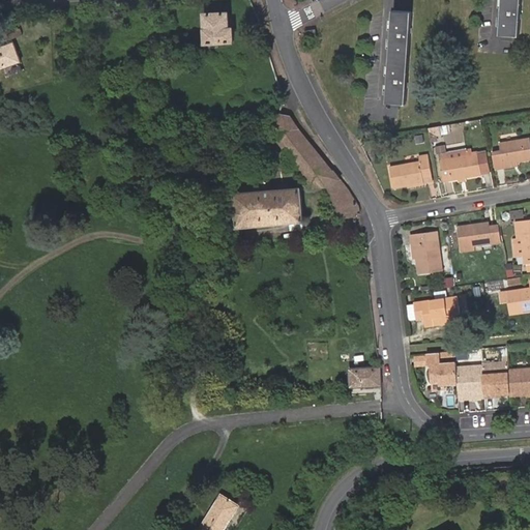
[(521,0),(502,0),(500,35),(518,36),(521,0)]
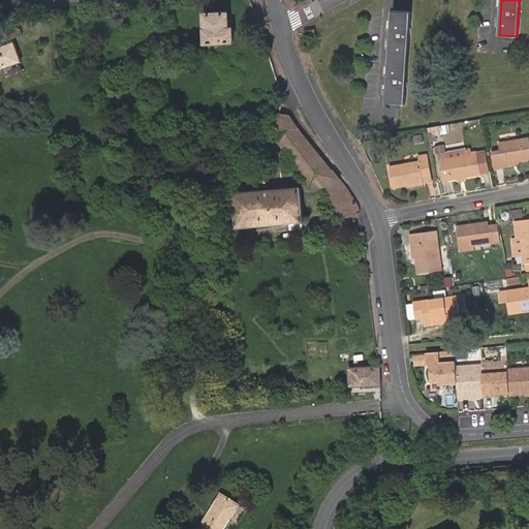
[(161,11),(161,25),(169,25),(169,10),(161,11)]
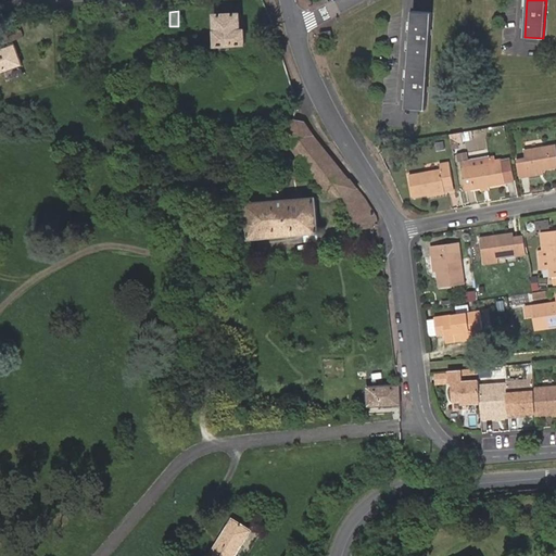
[(406,108),(425,110),(432,12),(413,11),(406,108)]
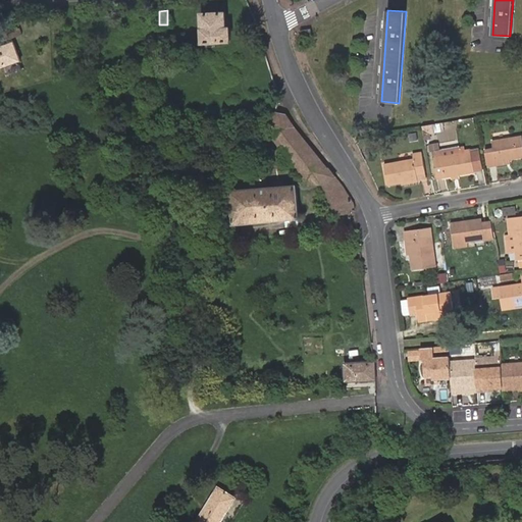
[(224,29),(224,13),(203,13),(203,41),(229,41),(228,29),(224,29)]
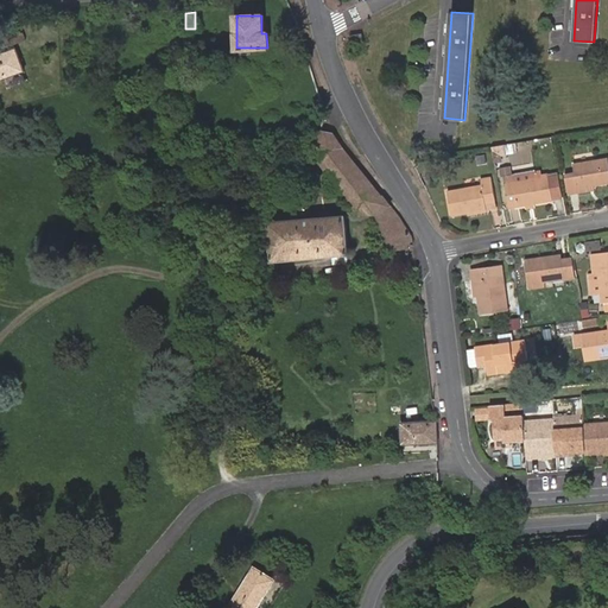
[(27,40),(21,24),(6,30),(13,46),(27,40)]
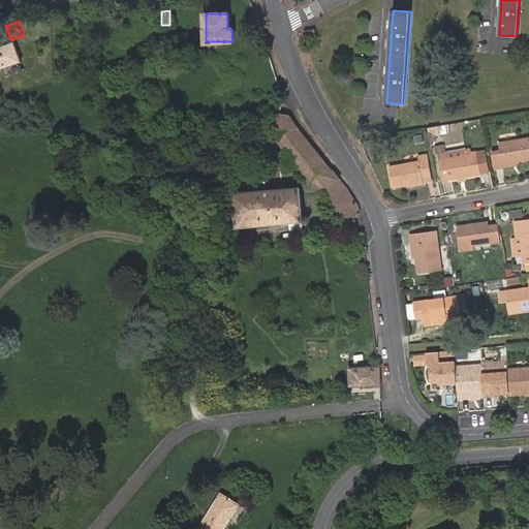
[(314,30),(306,31),(308,41),(316,40),(314,30)]
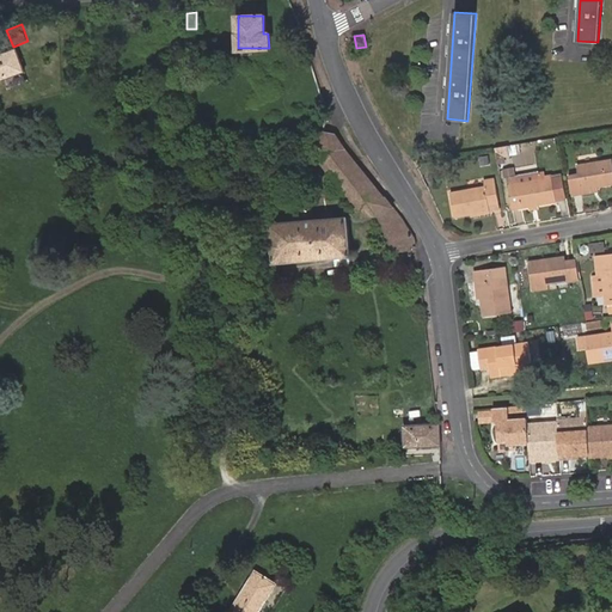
[(0,80),(24,72),(17,51),(0,56),(0,80)]
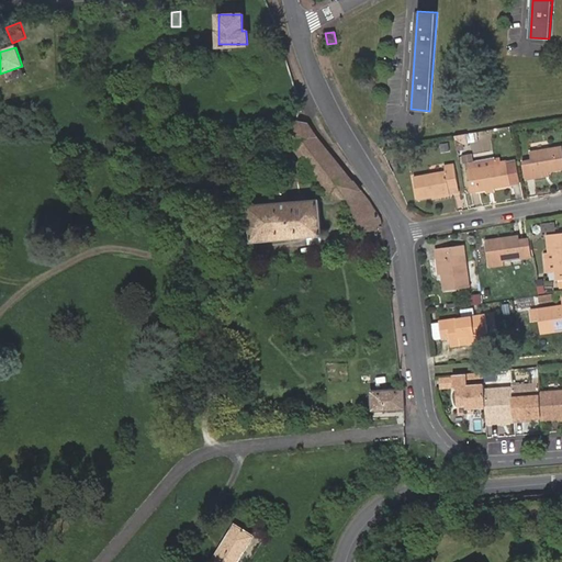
[(293,126),(292,142),(305,165),(326,192),(330,200),(348,199),(361,233),(379,231),(381,227),(379,217),(370,202),(363,192),(356,183),(352,181),(313,133),(307,125),(296,121),(295,121),(293,126)]
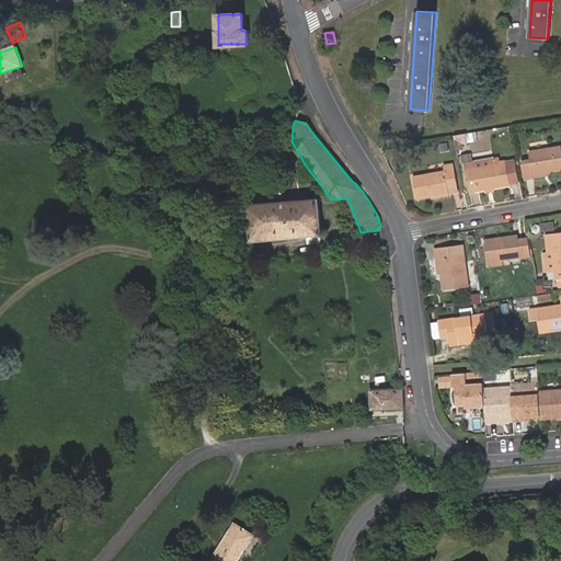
[(468,138),(458,139),(459,150),(465,150),(464,144),(468,144),(468,138)]
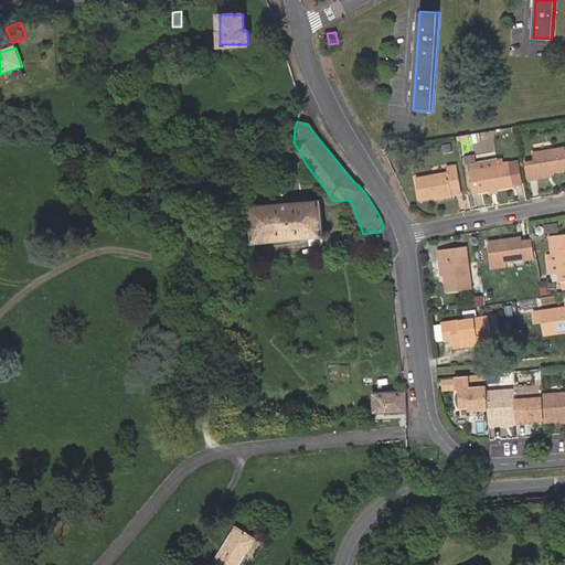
[(535,173),(550,171),(564,169),(564,146),(530,153),(531,160),(523,162),(526,180),(536,178),(535,173)]
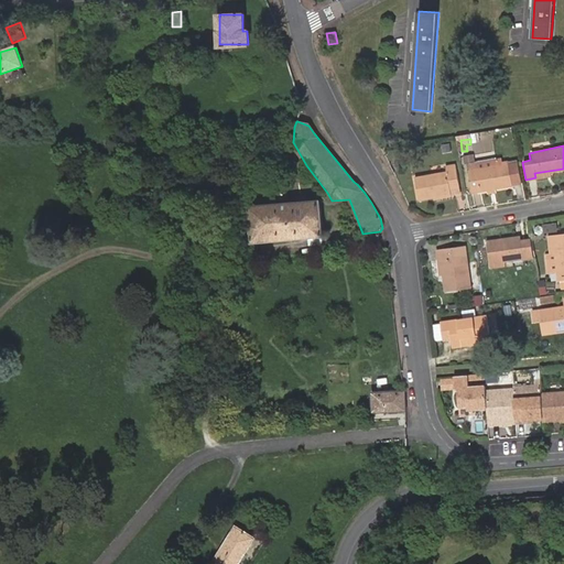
[(479,191),(511,185),(507,163),(496,165),(495,159),(473,162),(472,155),(464,158),(470,187),(478,186),(479,191)]
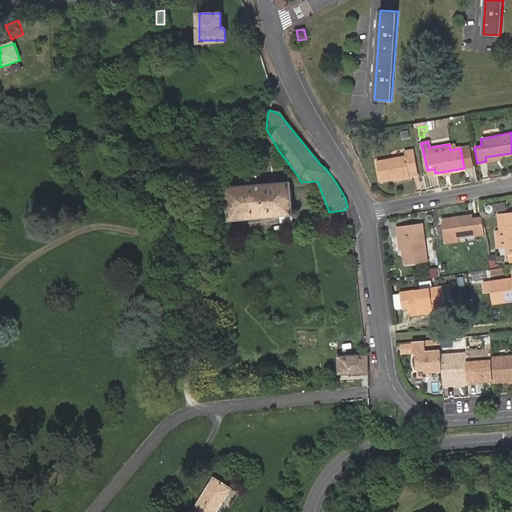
[(469,147),(460,148),(464,168),(472,166),(469,147)]
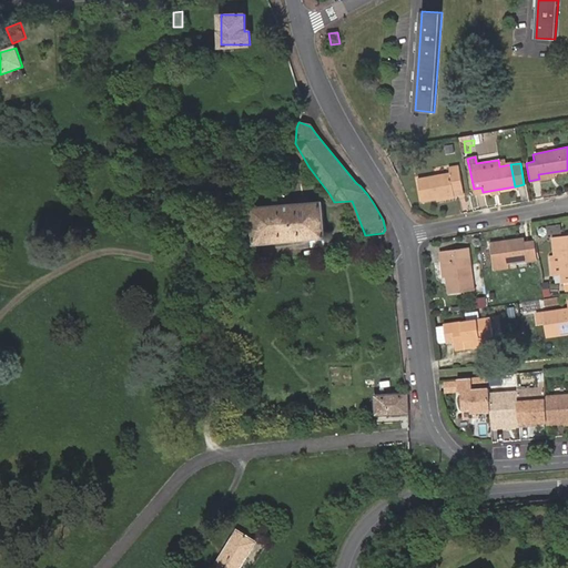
[(421,202),(452,196),(450,191),(462,189),(457,166),(446,169),(447,174),(415,181),(421,202)]
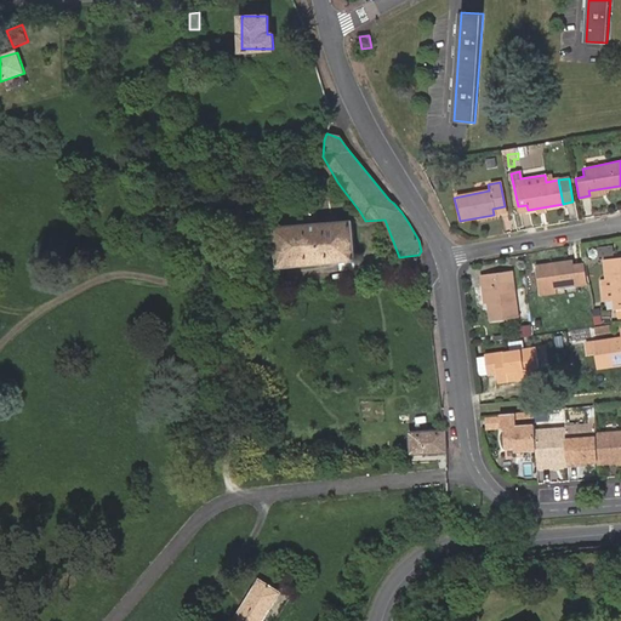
[(493,209),(494,215),(495,216),(506,214),(505,206),(493,209)]
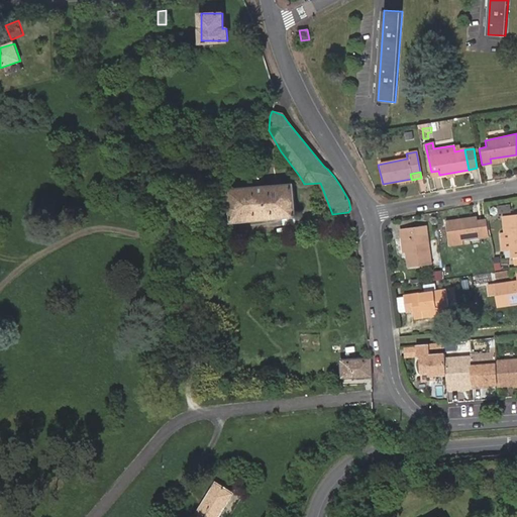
[(228,189),(231,222),(298,217),(295,185),(228,189)]
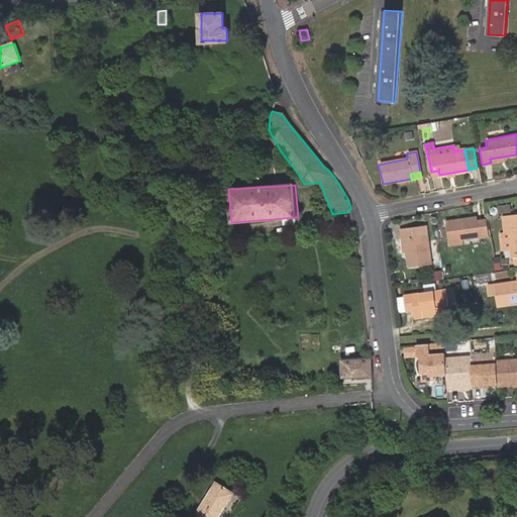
[(516,212),(503,215),(505,232),(508,232),(511,247),(513,257),(515,257),(516,264),(516,263),(516,212)]
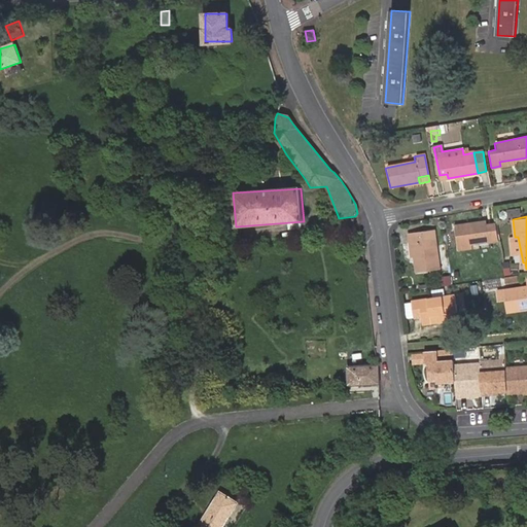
[(472,245),(498,240),(495,223),(486,224),(486,220),(454,225),(458,251),(472,249),(472,245)]
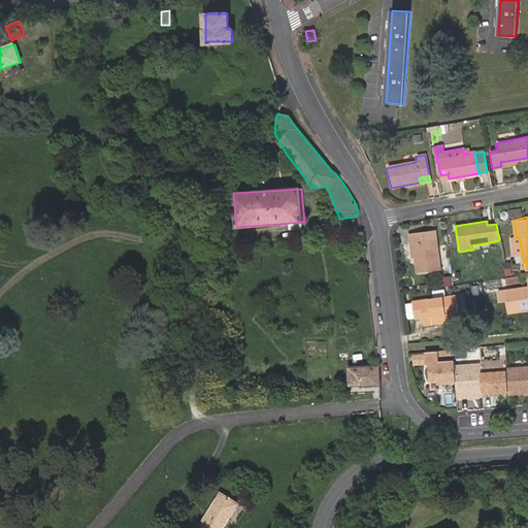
[(411,244),(414,259),(416,274),(439,271),(434,231),(407,235),(408,244),(411,244)]
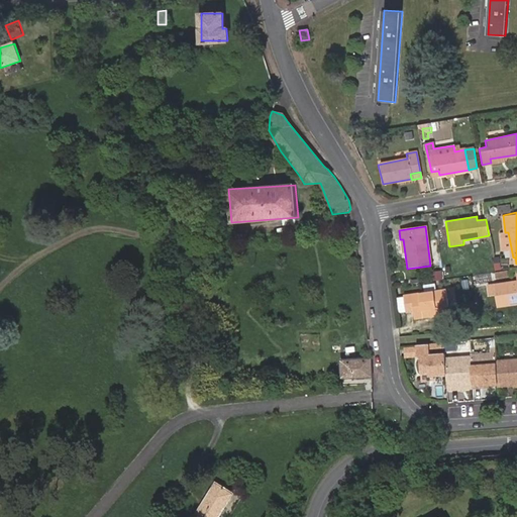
[(505,232),(501,233),(503,248),(511,247),(508,232),(505,232)]
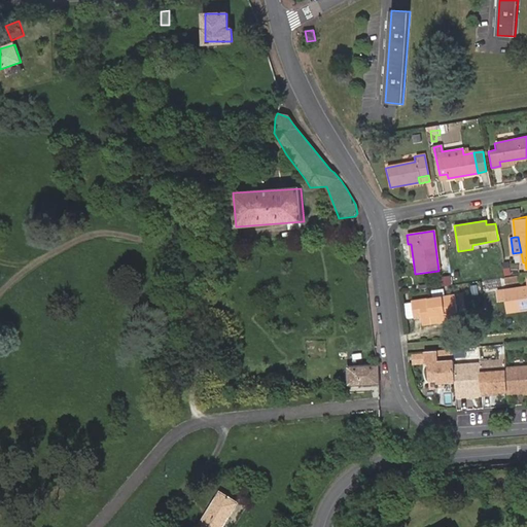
[(522,275),(505,277),(505,283),(523,280),(522,275)]
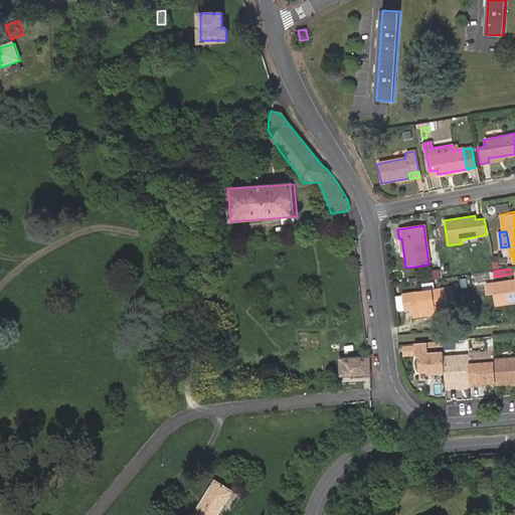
[(442,270),(432,271),(433,279),(443,278),(442,270)]
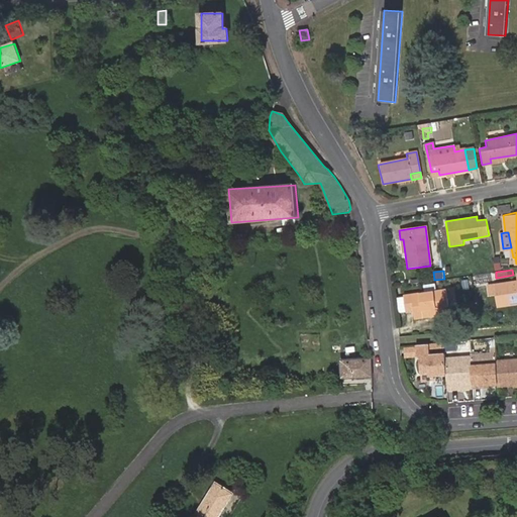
[(502,306),(516,303),(516,281),(492,285),(494,294),(500,294),(502,306)]
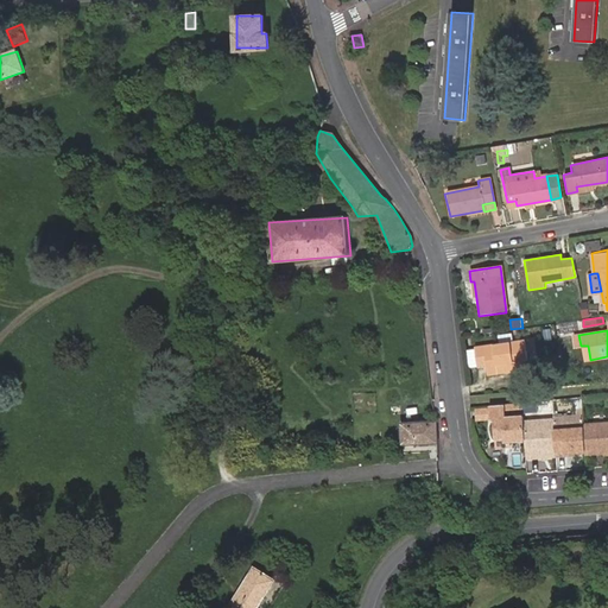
[(515,362),(515,367),(530,365),(526,342),(476,349),(479,369),(488,367),(489,377),(508,374),(507,368),(507,363),(515,362)]
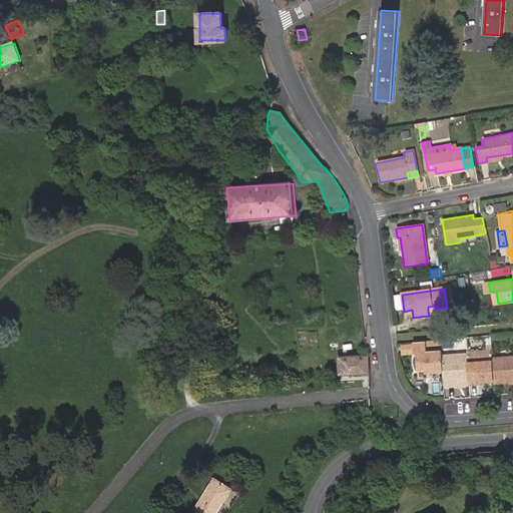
[(444,355),(444,350),(429,351),(428,346),(428,341),(415,343),(415,345),(416,352),(419,352),(421,368),(427,368),(428,371),(446,369),(444,355)]
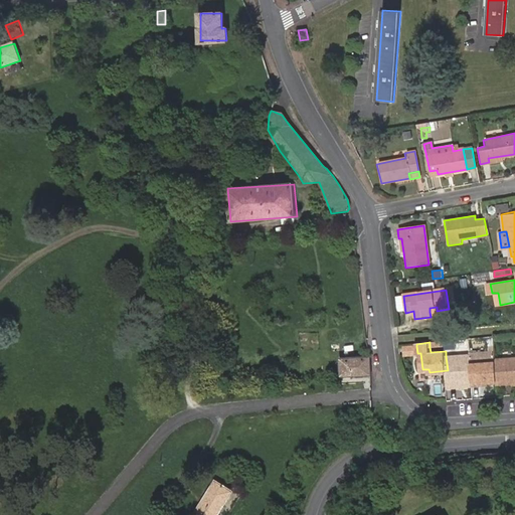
[(416,346),(406,347),(406,354),(417,353),(416,346)]
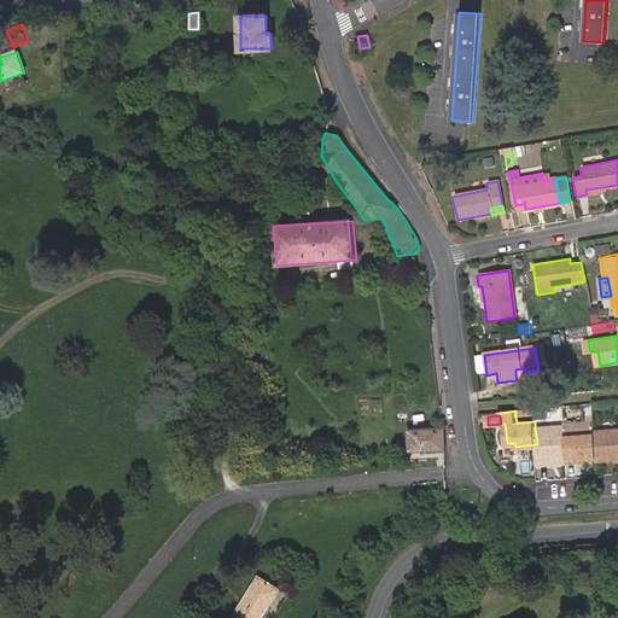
[(617,418),(607,419),(607,429),(617,427),(617,418)]
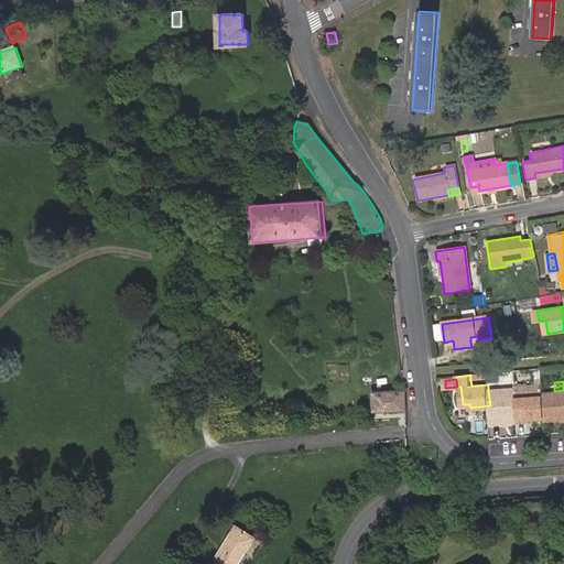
[(554,382),(543,383),(543,384),(545,418),(545,421),(563,419),(563,390),(554,391),(554,382)]
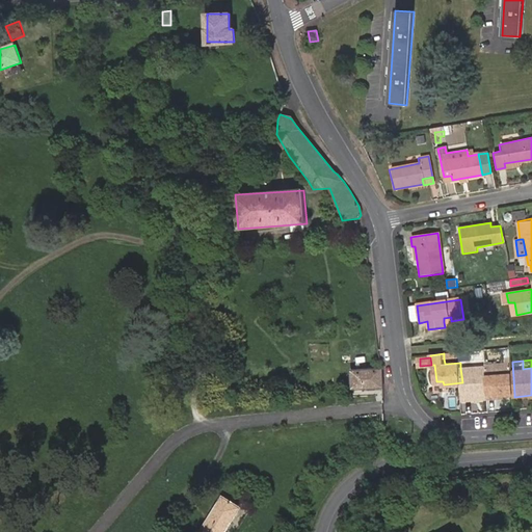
[(514,394),(512,363),(486,365),(486,366),(488,393),(496,392),(497,396),(503,395),(514,394)]
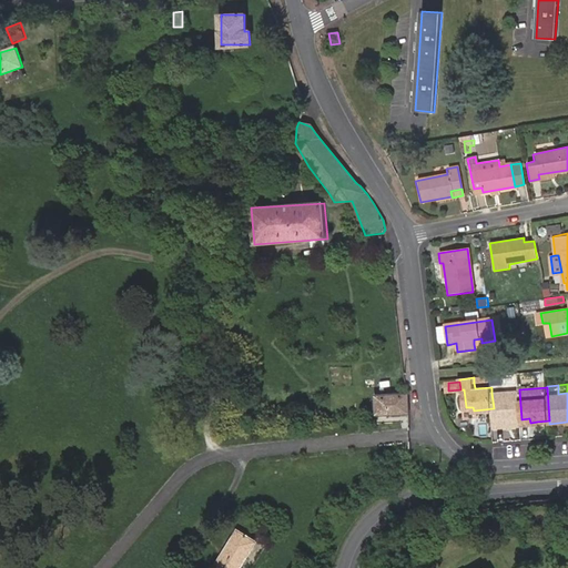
[(521,419),(519,391),(492,393),(494,408),(495,427),(521,425),(521,419)]
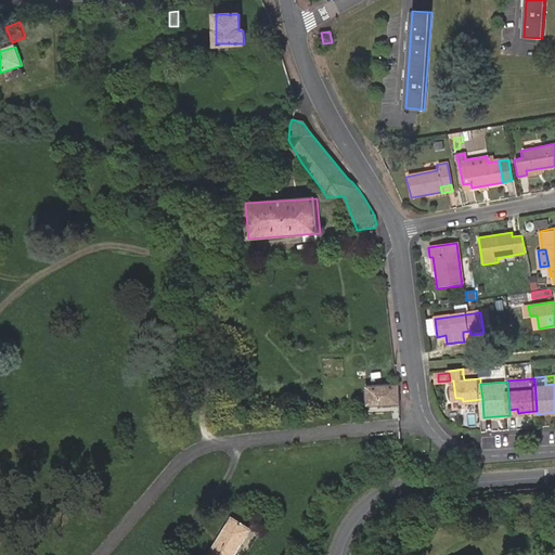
[(366,405),(400,404),(400,385),(398,385),(365,386),(366,405)]
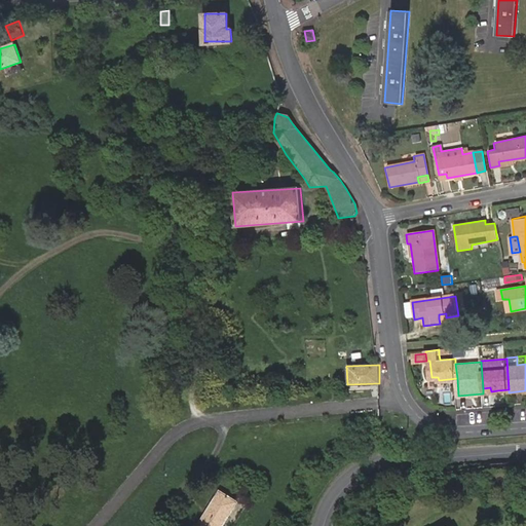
[(204,525),(221,525),(237,501),(220,490),(199,523),(204,525)]
